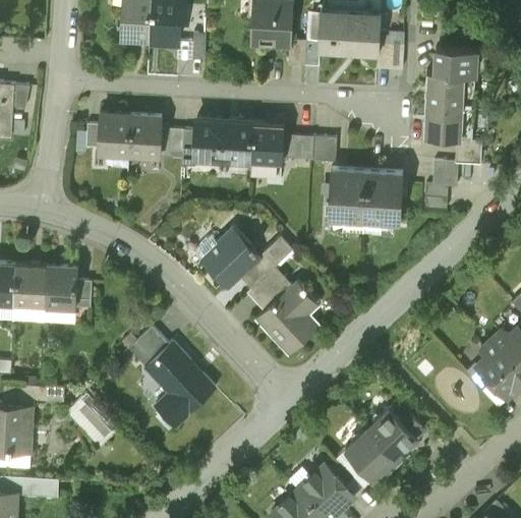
[(122,0),(121,39),(150,40),(151,0),(122,0)]
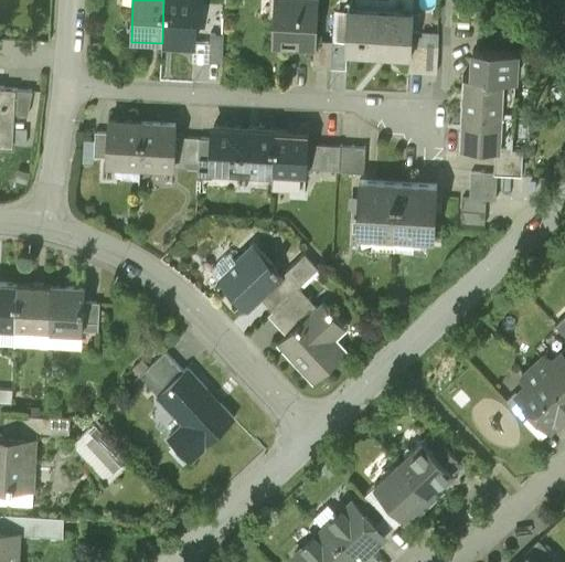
[(163,0),(162,43),(193,45),(194,0),(163,0)]
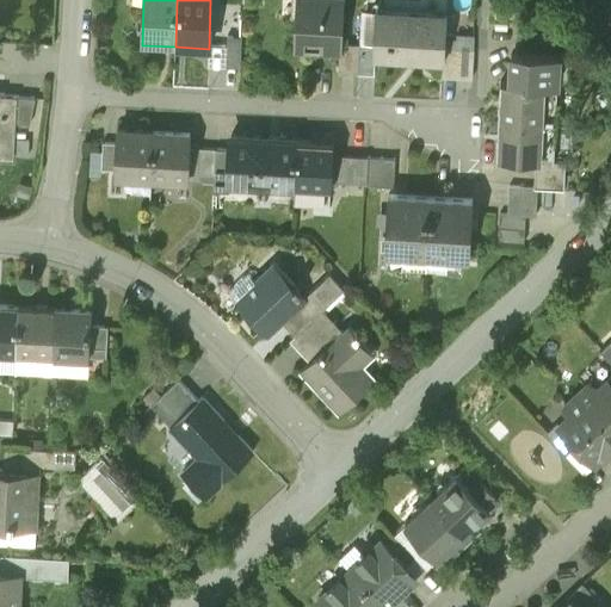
[(343,47),(344,0),(341,0),(296,0),(295,55),(341,56),(343,56),(343,47)]
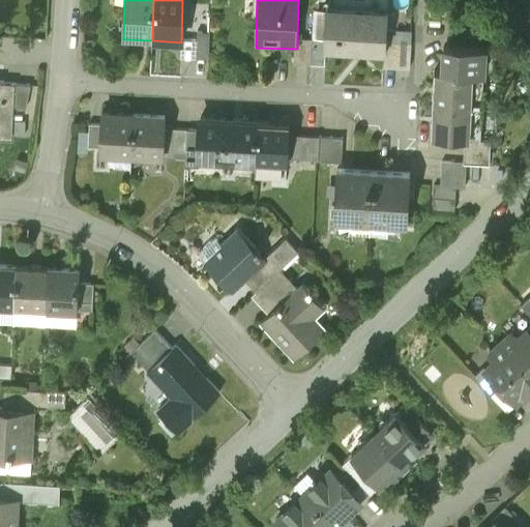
[(326,50),(385,53),(387,53),(387,45),(388,16),(325,12),(324,41),(324,50),(326,50)]
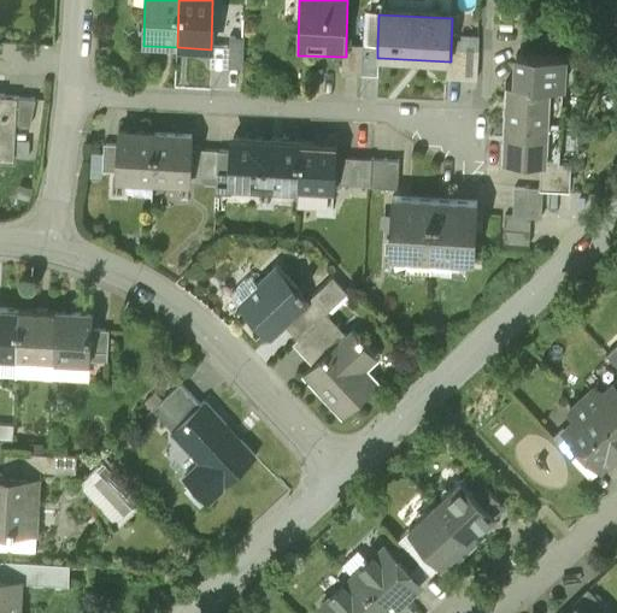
[(229,40),(227,70),(242,71),(244,41),(229,40)]
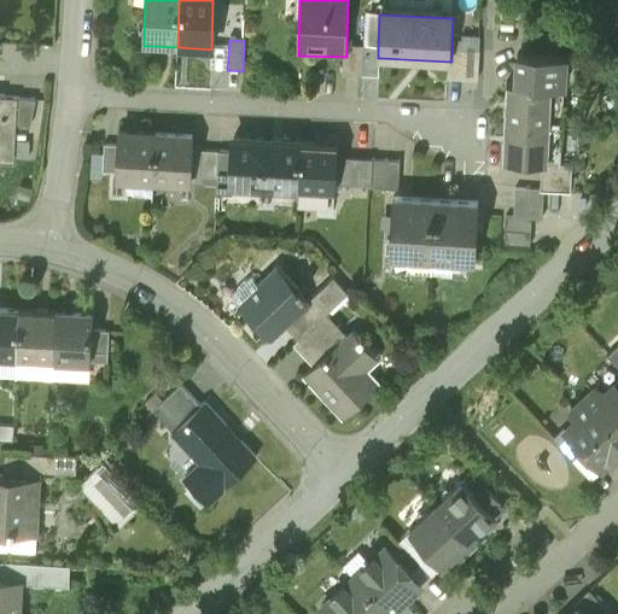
[(363,48),(347,47),(347,57),(345,57),(344,76),(362,77),(362,76),(363,48)]
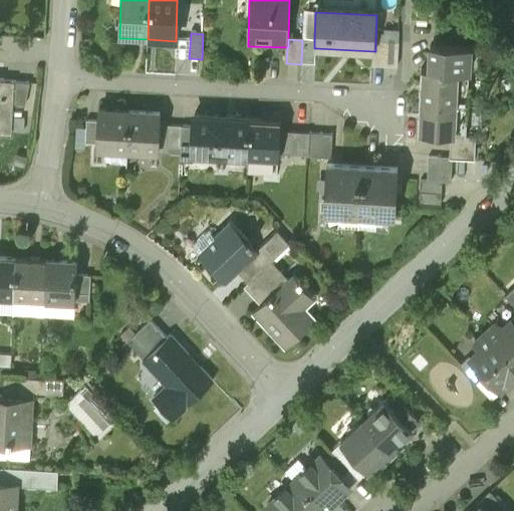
[(314,40),(302,40),(301,63),(315,63),(316,48),(314,48),(314,40)]
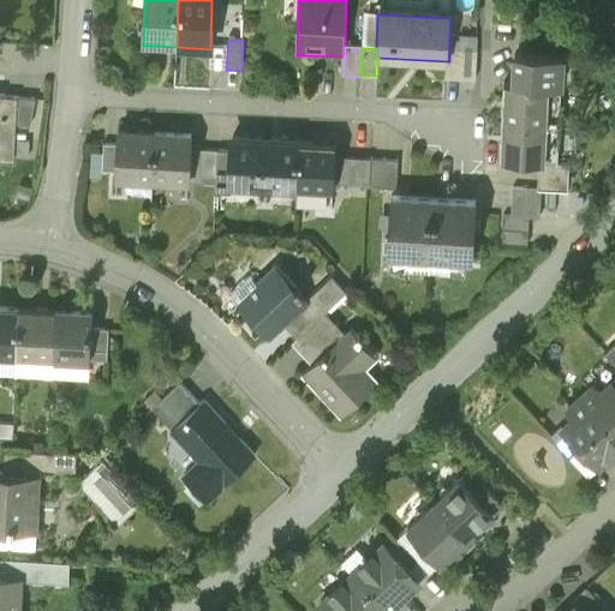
[(477,52),(449,52),(449,61),(447,61),(447,81),(476,82),(477,52)]
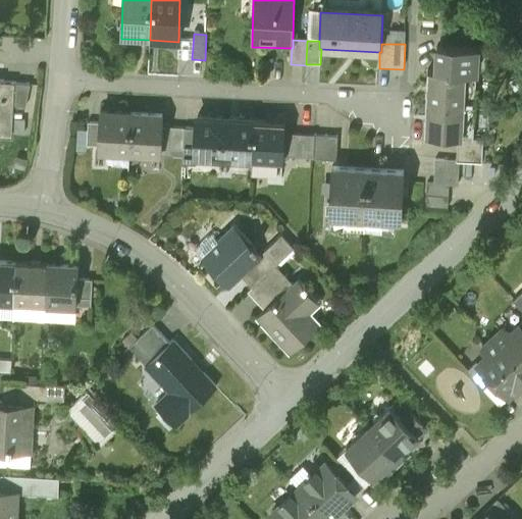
[(438,48),(436,71),(476,73),(477,50),(438,48)]
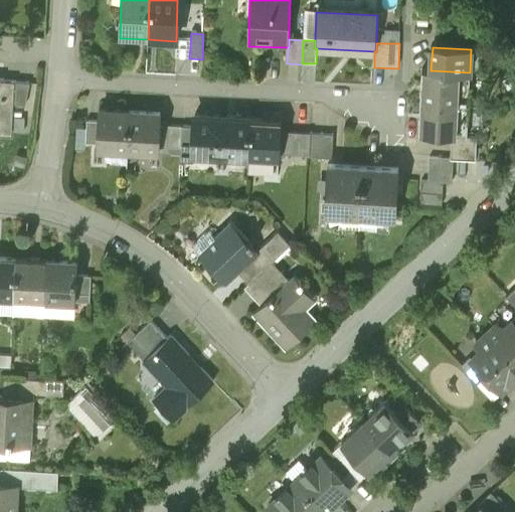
[(470,72),(431,70),(421,70),(420,102),(468,105),(470,72)]
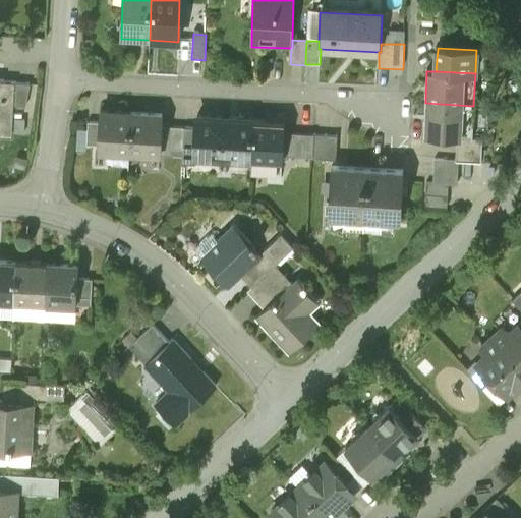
[(0,134),(12,135),(14,108),(15,87),(15,85),(0,83),(0,134)]
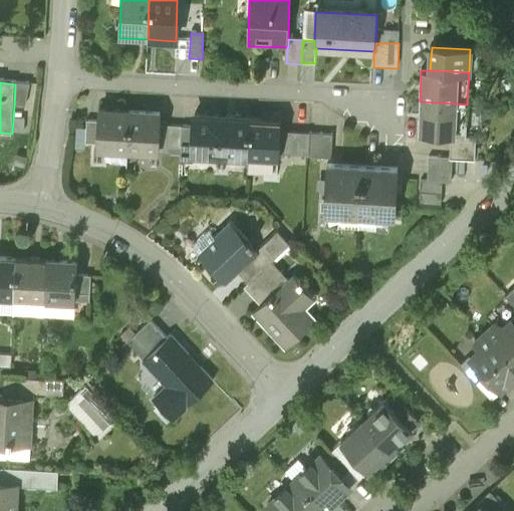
[(29,86),(15,85),(14,106),(25,107),(29,86)]
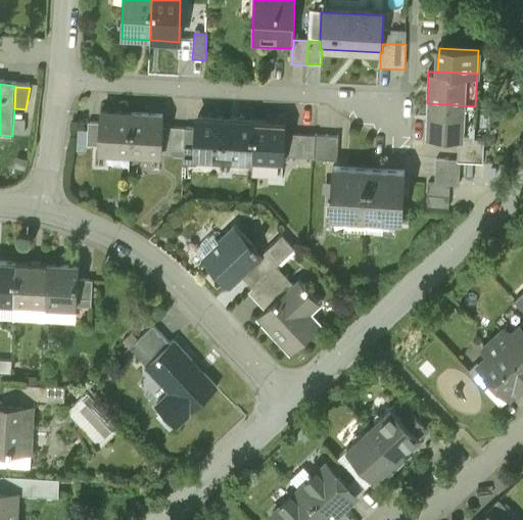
[(473,140),(475,106),(427,103),(425,137),(457,139),(473,140)]
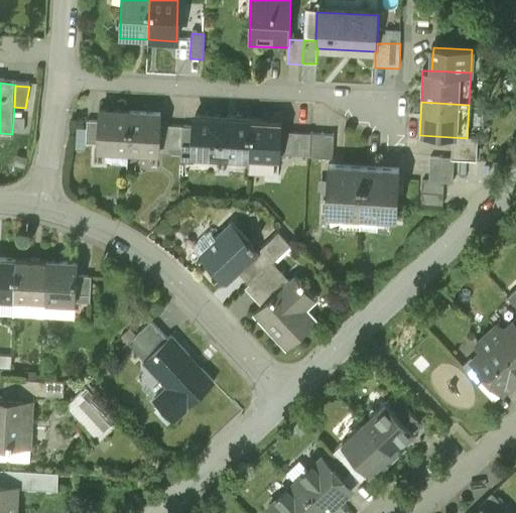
[(99,150),(128,152),(130,114),(102,112),(101,123),(100,145),(99,150)]
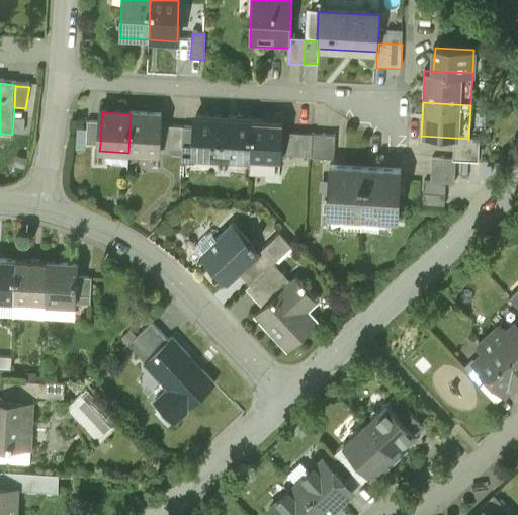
[(128,153),(160,154),(162,115),(131,114),(128,153)]
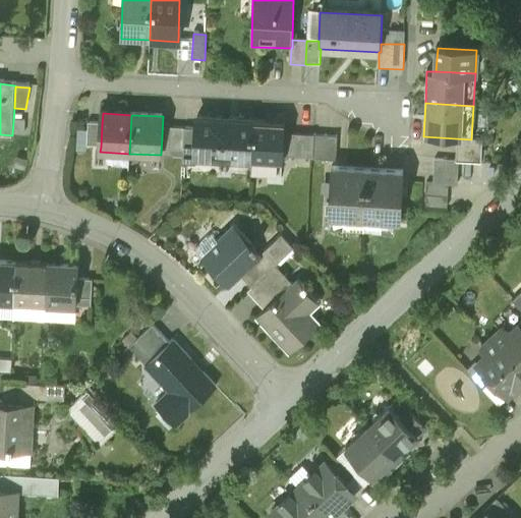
[(194,157),(196,157),(221,158),(222,119),(196,117),(195,129),(194,157)]
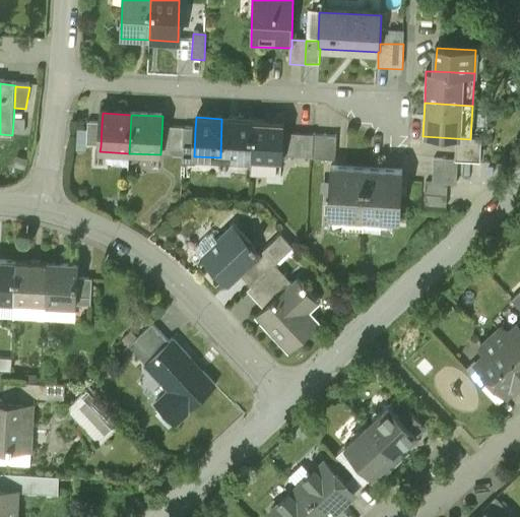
[(221,119),(220,157),(251,159),(253,120),(221,119)]
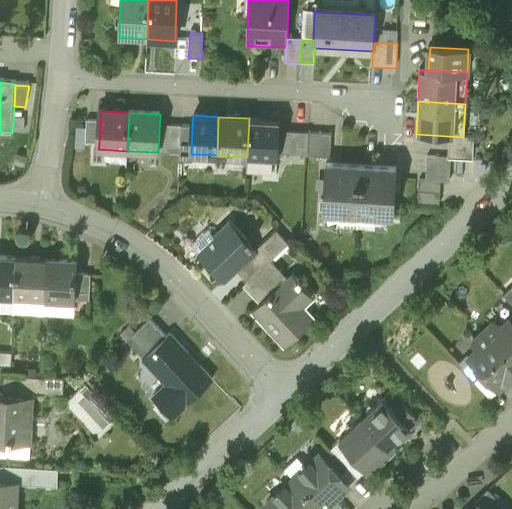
[(249,118),(247,157),(277,158),(278,153),(279,131),(279,120),(249,118)]
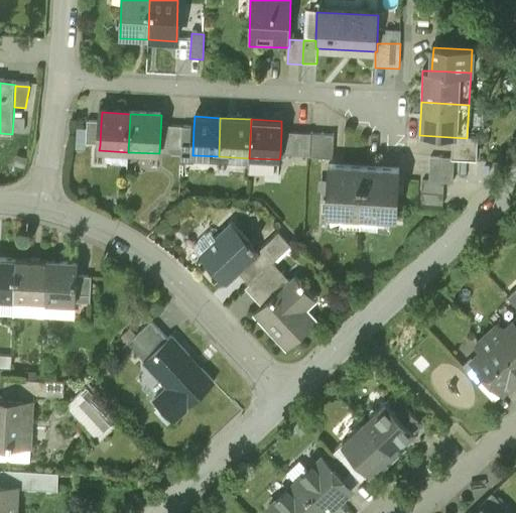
[(100,145),(101,123),(90,122),(89,145),(100,145)]
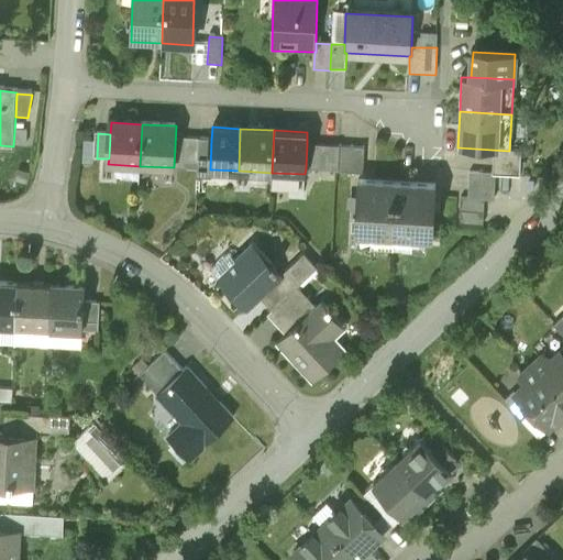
[(197,163),(198,139),(187,139),(186,163),(197,163)]
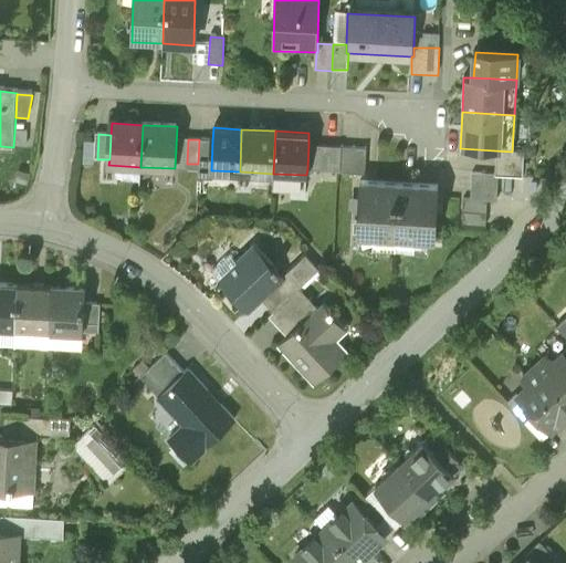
[(211,170),(212,141),(199,139),(198,164),(198,179),(212,179),(213,170),(211,170)]
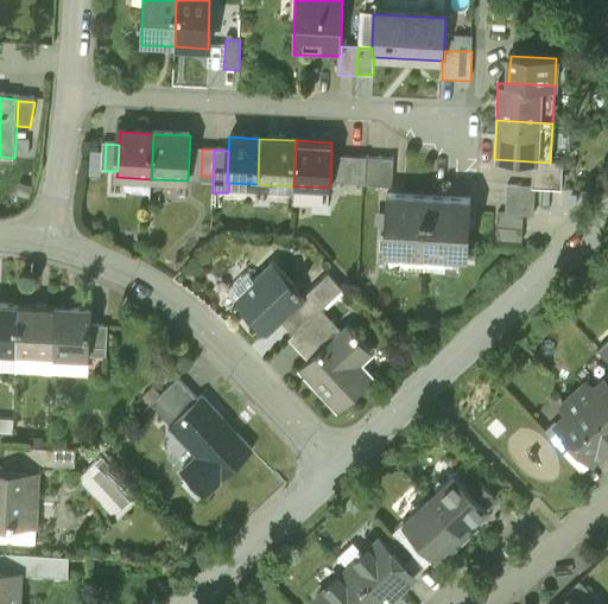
[(366,157),(331,156),(330,182),(365,184),(366,157)]
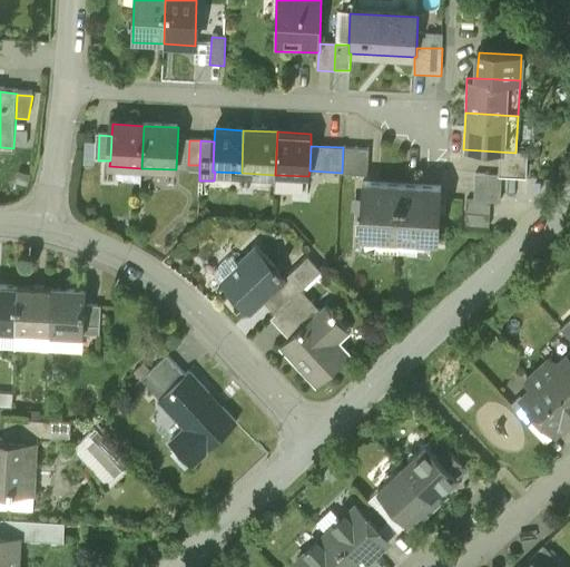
[(369,149),(343,147),(342,173),(342,175),(366,175),(369,149)]
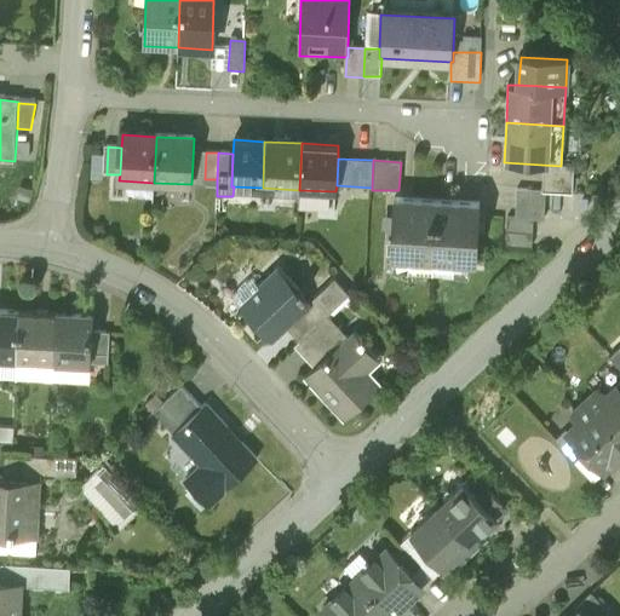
[(573,166),(561,166),(541,165),(540,193),(545,193),(572,194),(573,166)]
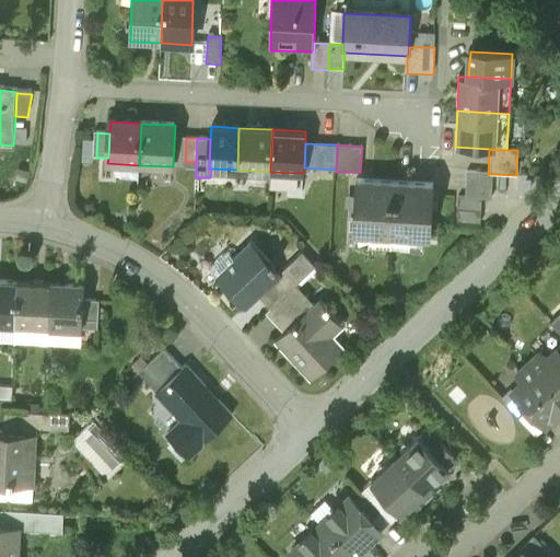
[(488,174),(466,173),(464,199),(483,200),(490,200),(492,174),(488,174)]
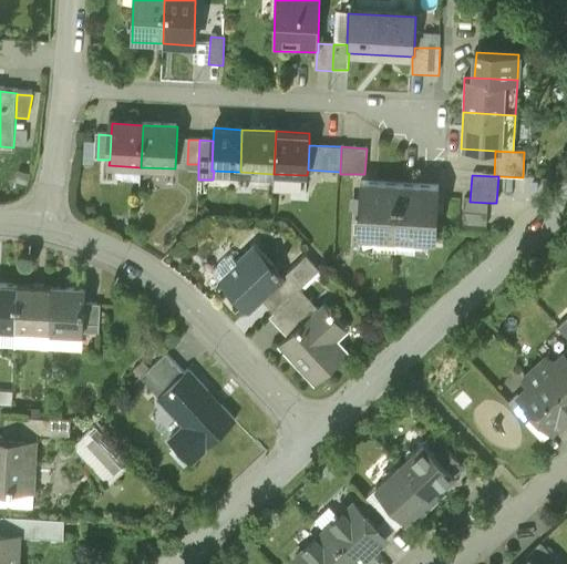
[(357,235),(357,249),(395,252),(397,238),(399,185),(361,184),(358,235),(357,235)]
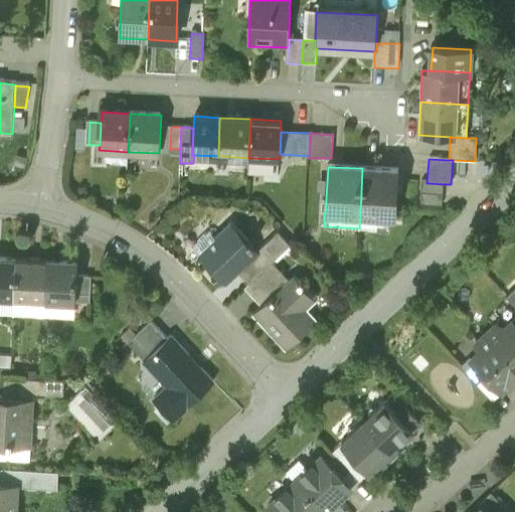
[(362,168),(360,216),(395,218),(397,170),(362,168)]
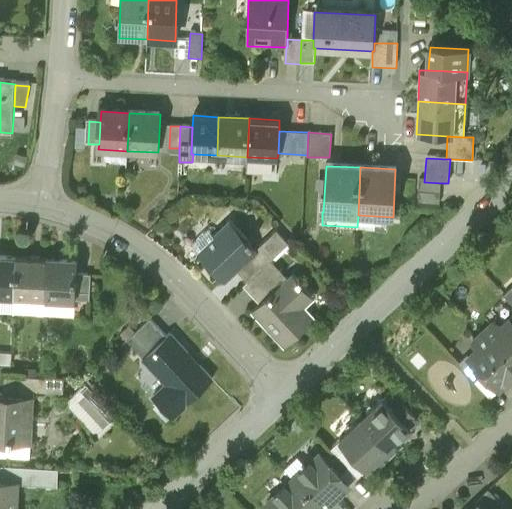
[(424,182),(418,182),(417,204),(441,205),(442,183),(424,182)]
